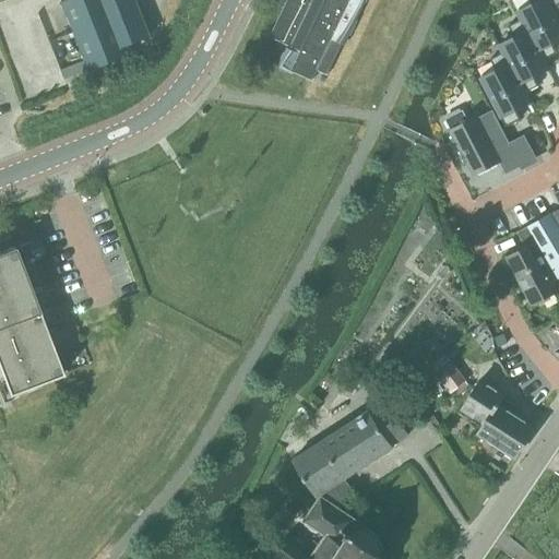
[(90,70),(131,54),(128,46),(150,37),(138,6),(134,0),(71,0),(63,3),(90,70)]
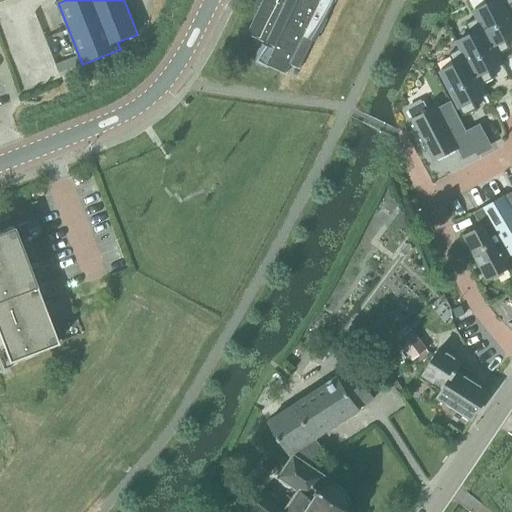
[(263,0),(247,34),(266,43),(258,60),(286,74),(291,64),(300,68),(333,0),(263,0)]
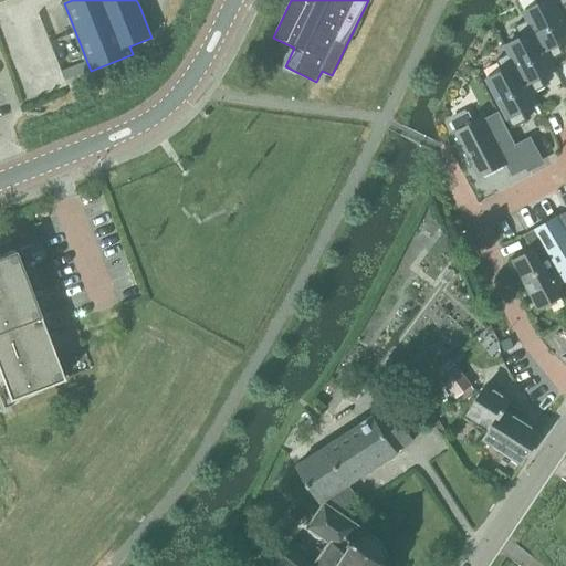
[(538,0),(541,4),(525,13),(530,20),(551,60),(563,53),(558,44),(565,40),(565,2),(558,7),(555,0),(538,0)]
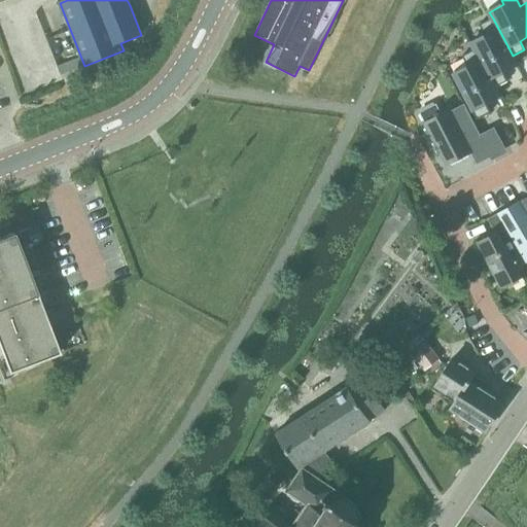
[(486,36),(471,43),(475,50),(496,88),(507,81),(502,72),(517,64),(513,56),(493,19),(481,25),(486,36)]
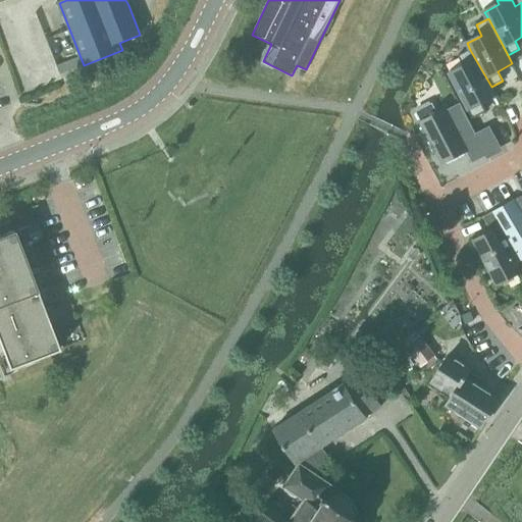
[(464,66),(451,73),(473,117),(484,111),(480,103),(496,95),(491,87),(470,50),(459,56),(464,66)]
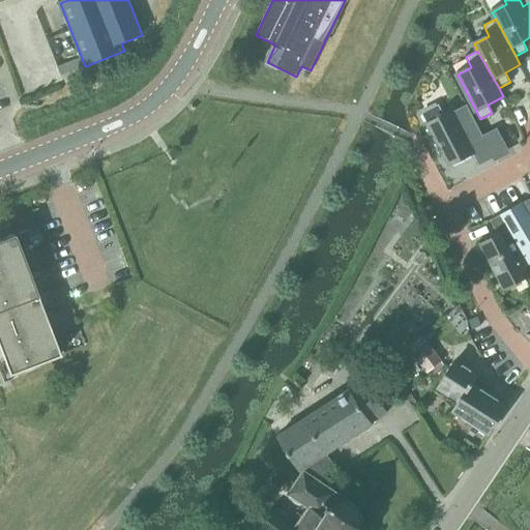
[(439,105),(423,114),(429,123),(428,124),(449,167),(477,152),(469,139),(478,134),(482,131),(467,105),(460,109),(455,112),(454,110),(444,115),(439,105)]
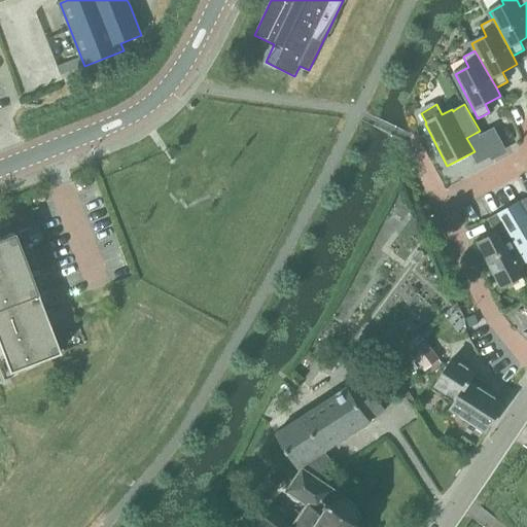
[(526,261),(526,213),(520,201),(498,214),(506,227),(517,246),(526,260),(526,261)]
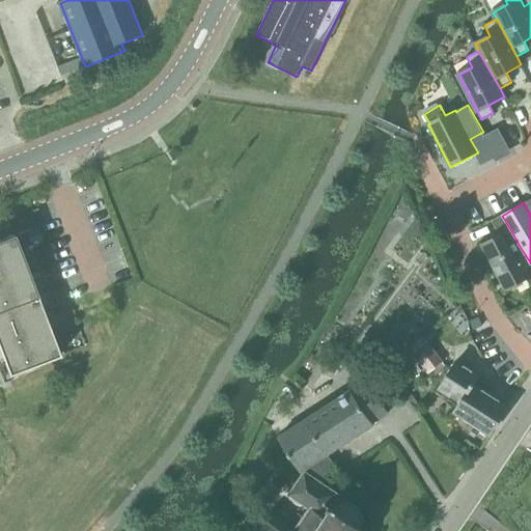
[(521,248),(510,229),(502,234),(482,245),(505,289),(530,275),(526,266),(530,262),(521,248)]
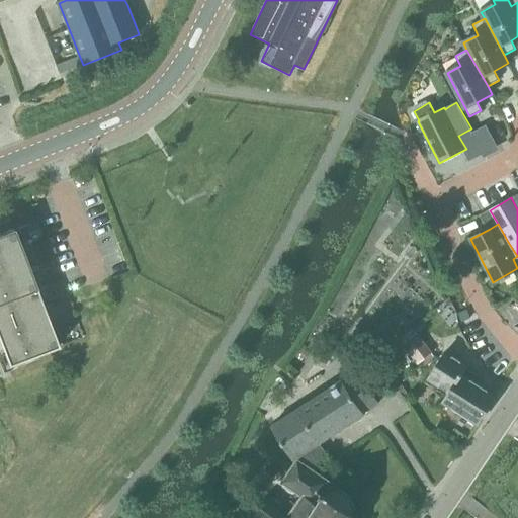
[(12,230),(0,234),(0,349),(7,367),(57,348),(12,230)]
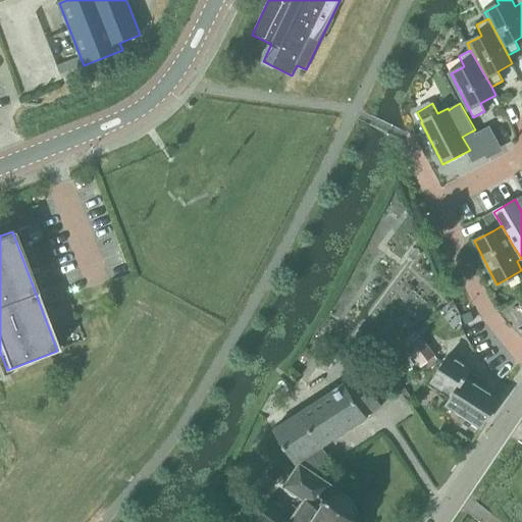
[(421,367),(436,356),(421,335),(406,348),(421,367)]
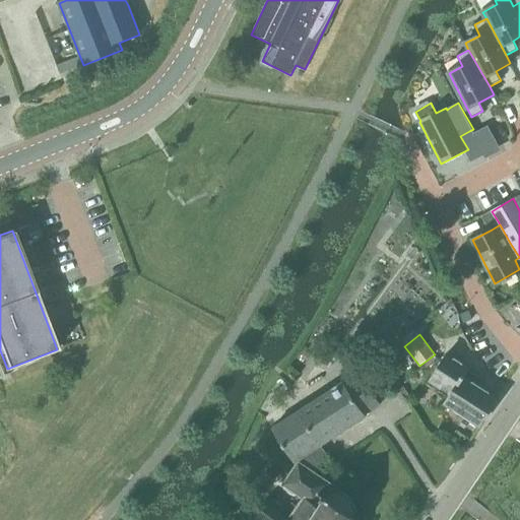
[(464,376),(465,376),(470,368),(447,352),(429,381),(449,394),(450,395),(464,376)]
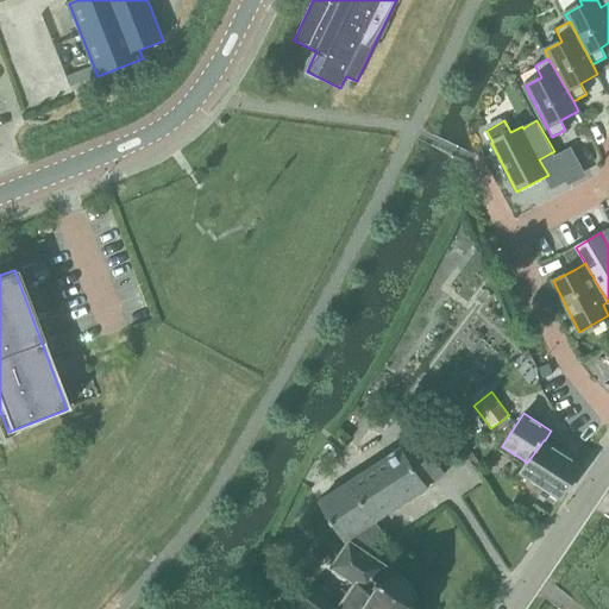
[(446,475),(421,437),(403,449),(402,446),(318,501),(346,544),(331,567),(355,583),(338,607),(328,601),(333,597),(312,584),(296,606),(301,608),(416,608),(418,607),(415,604),(419,598),(415,583),(369,552),(382,532),(376,522),(429,487),(446,475)]
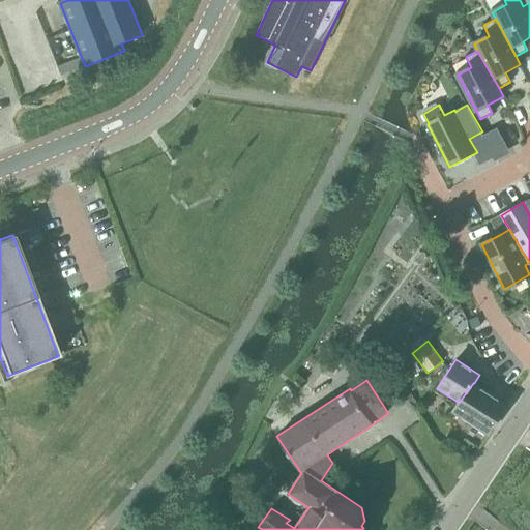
[(507,405),(474,383),(473,383),(459,403),(458,402),(452,411),(489,435),(507,405)]
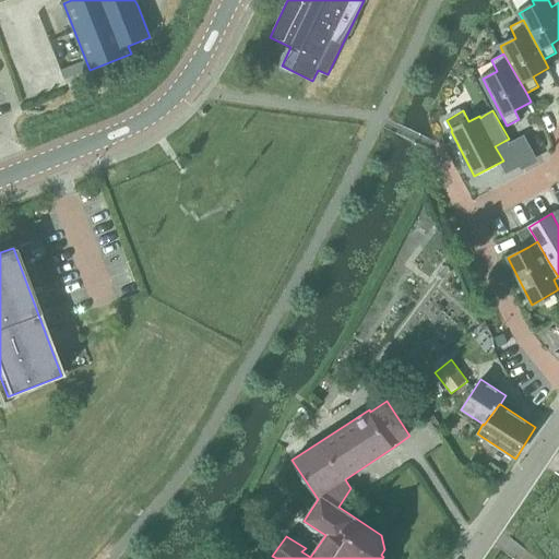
[(296,513),(305,501),(295,494),(286,506),(296,513)]
